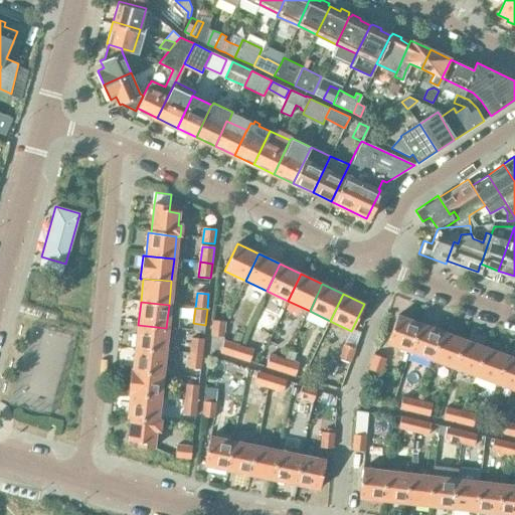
[(410,351),(420,323),(398,315),(388,343),(410,351)]
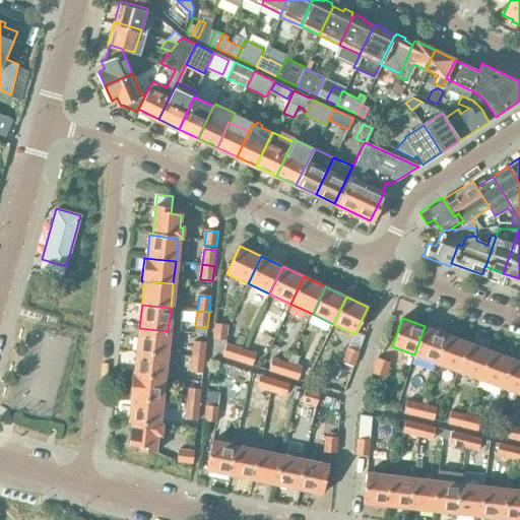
[(215,325),(213,340),(225,341),(226,326),(215,325)]
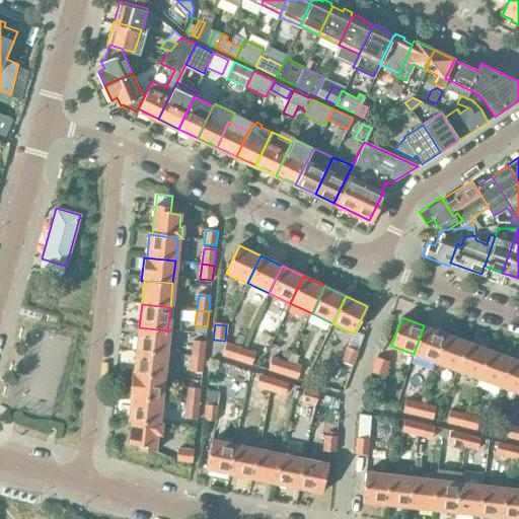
[(446,334),(424,325),(414,354),(435,362),(446,334)]
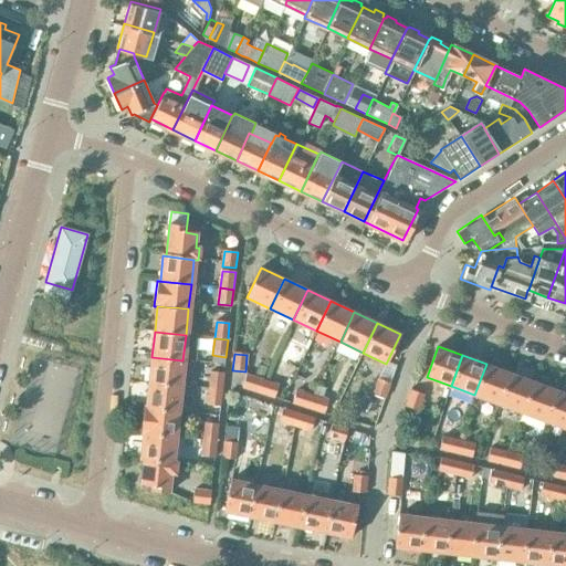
[(149,381),(180,386),(182,360),(152,357),(149,381)]
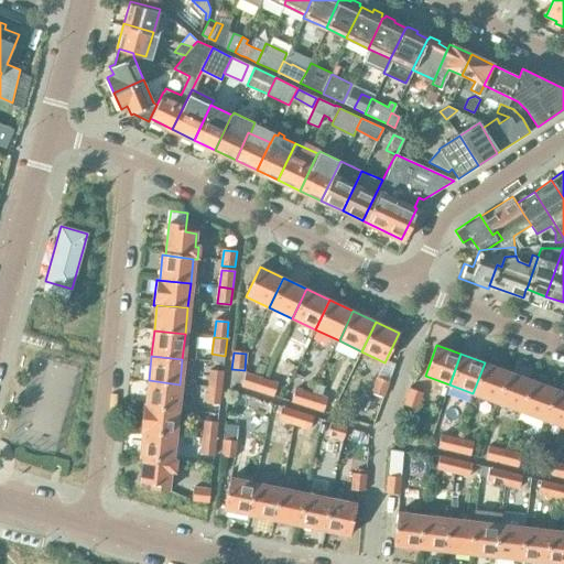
[(508,371),(485,362),(473,393),(497,402),(508,371)]
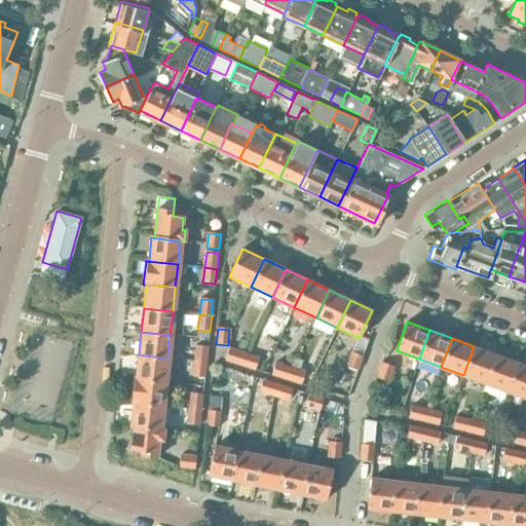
[(240,340),(236,352),(245,355),(249,342),(240,340)]
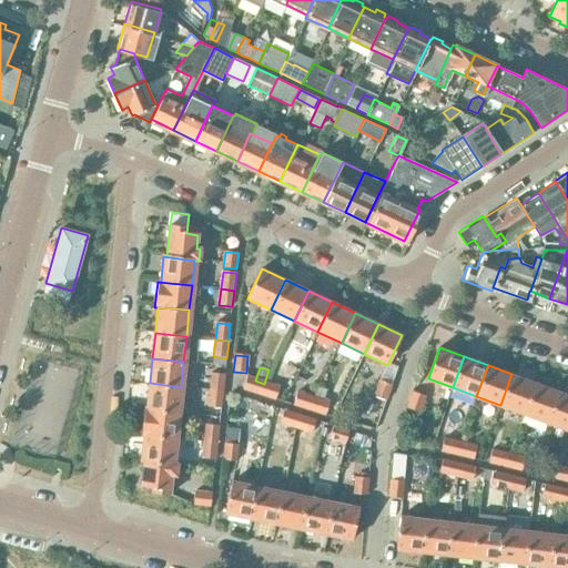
[(209,389),(223,392),(225,373),(211,372),(209,389)]
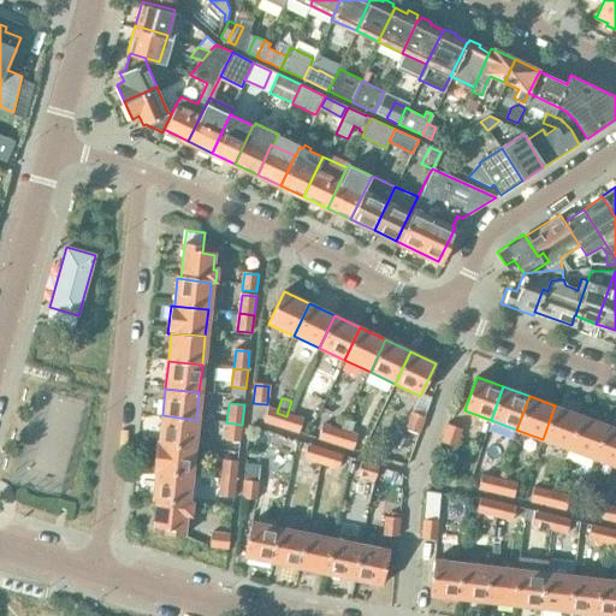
[(555,406),(543,439),(569,449),(581,415),(555,406)]
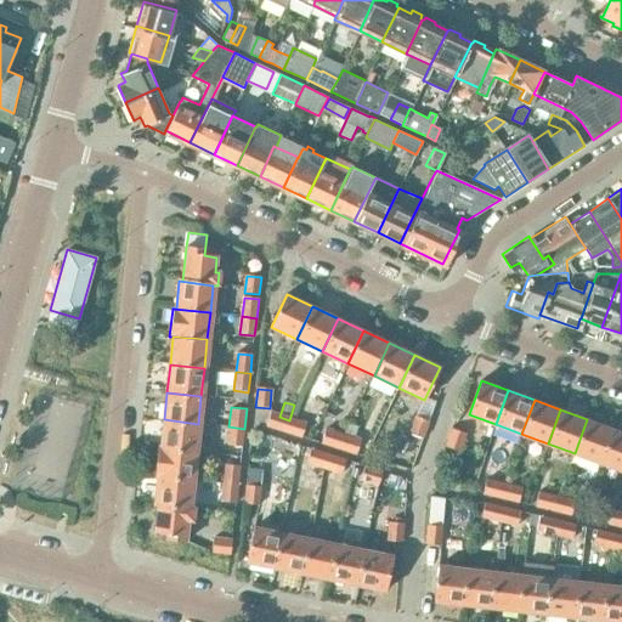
[(267,429),(286,434),(289,420),(280,417),(271,414),(267,429)]
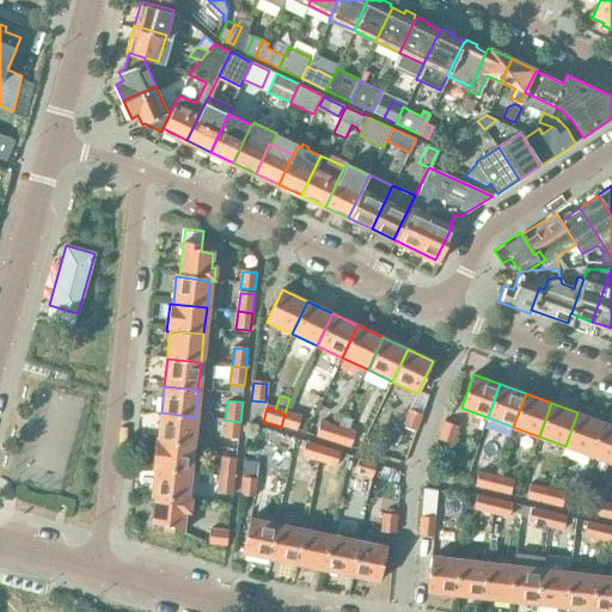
[(404,427),(417,432),(424,412),(410,408),(404,427)]
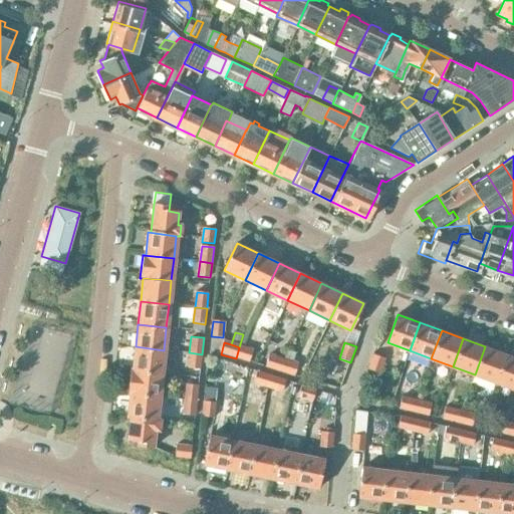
[(136,346),(134,369),(161,373),(164,350),(136,346)]
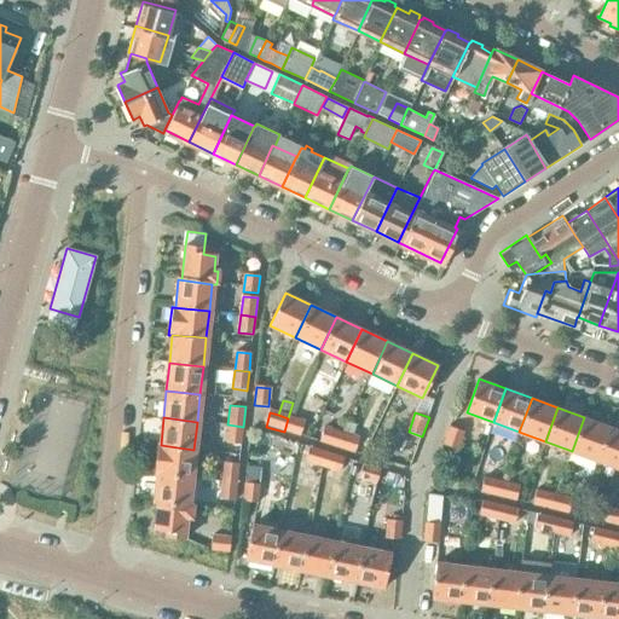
[(611,428),(584,417),(572,451),(597,461),(611,428)]
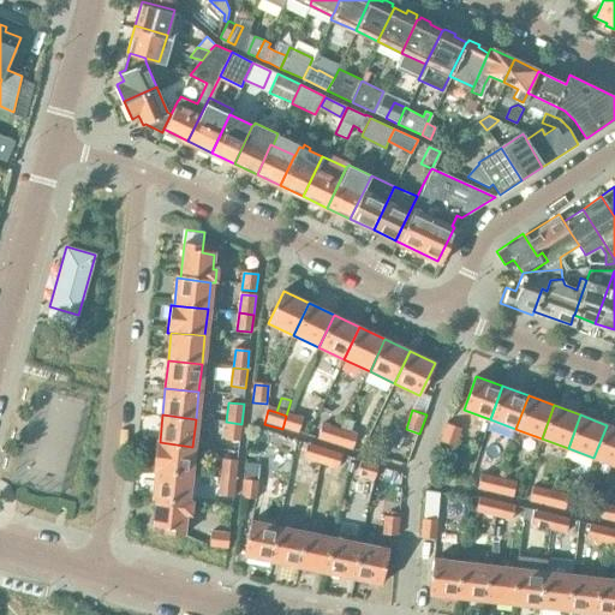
[(286,416),(282,429),(299,434),(303,421),(286,416)]
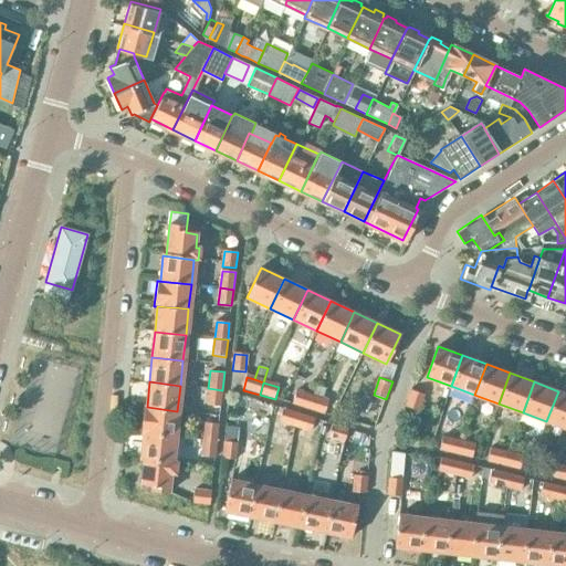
[(221,406),(222,390),(208,388),(206,404),(221,406)]
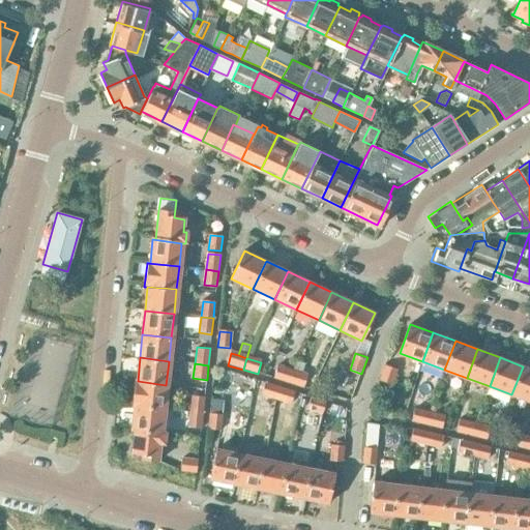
[(386,364),(381,380),(392,384),(399,369),(386,364)]
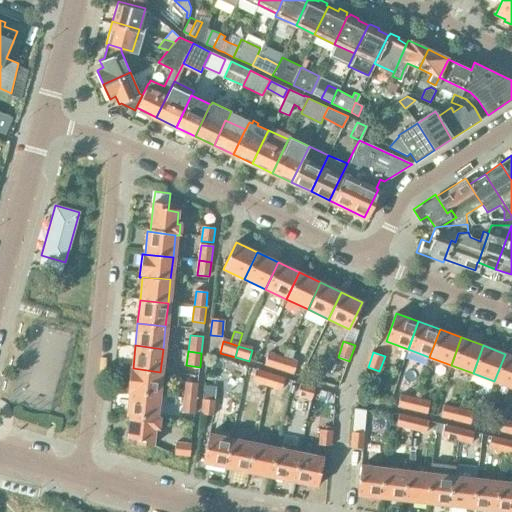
[(265,366),(281,370),(284,359),(268,354),(265,366)]
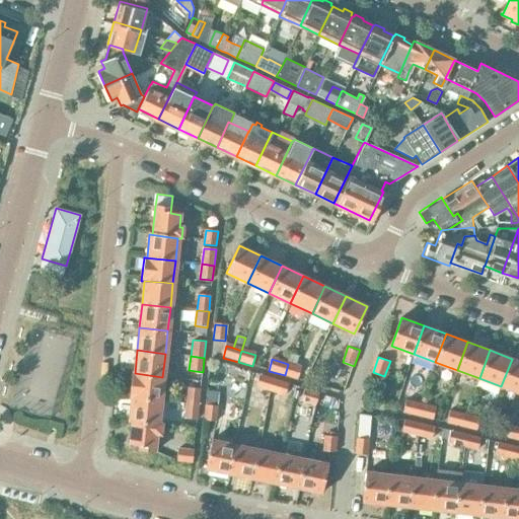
[(518,361),(512,359),(501,386),(518,392),(518,361)]
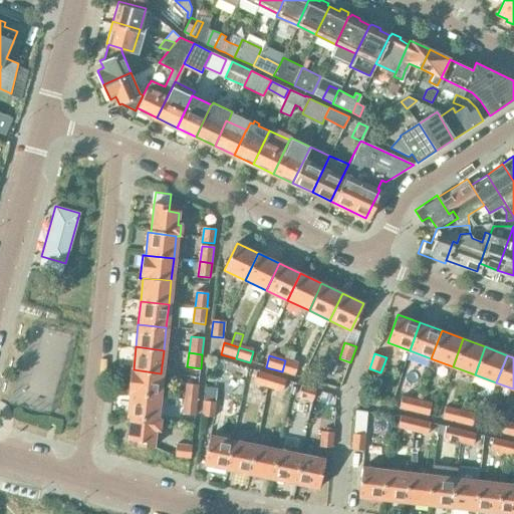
[(285,360),(282,371),(295,375),(298,364),(285,360)]
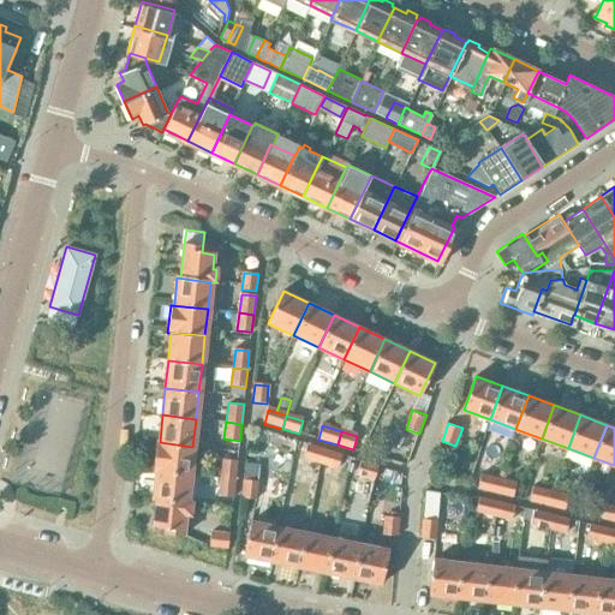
[(192,447),(160,442),(159,443),(155,443),(153,470),(157,471),(190,473),(192,447)]
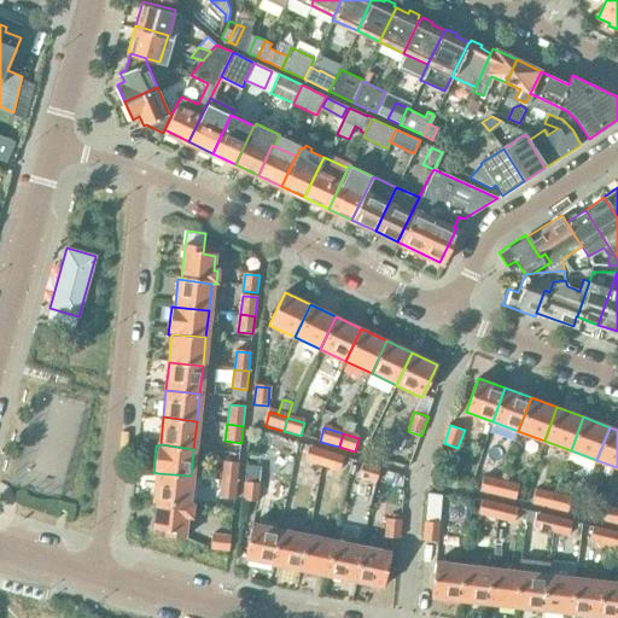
[(322,466),(327,453),(309,448),(305,461),(322,466)]
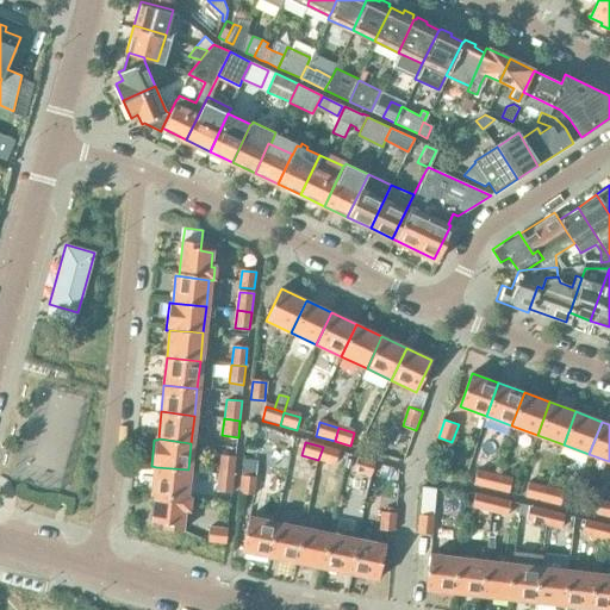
[(340,452),(323,447),(318,460),(336,465),(340,452)]
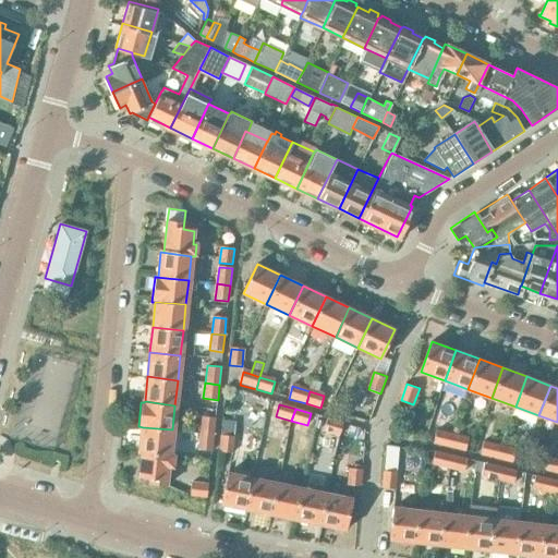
[(201,433),(214,434),(215,419),(202,417),(201,433)]
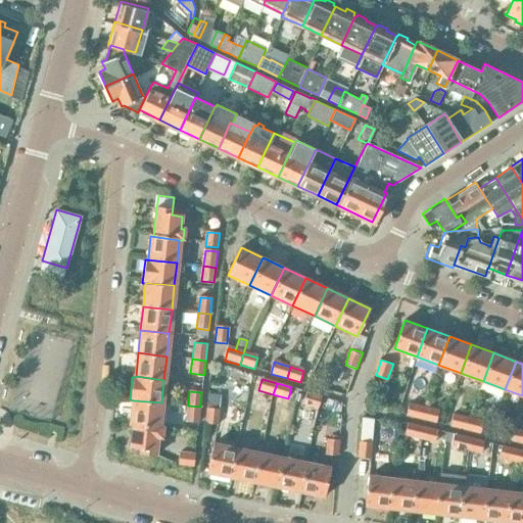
[(319,408),(323,395),(307,391),(304,403),(319,408)]
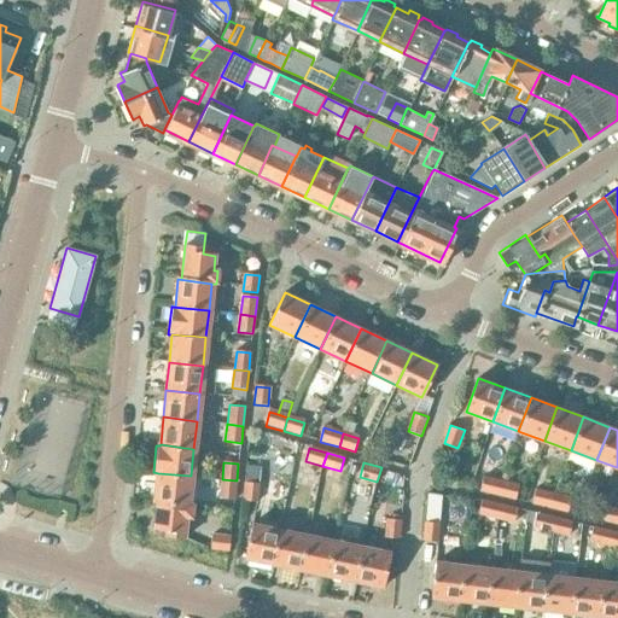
[(188,503),(191,476),(158,473),(155,500),(188,503)]
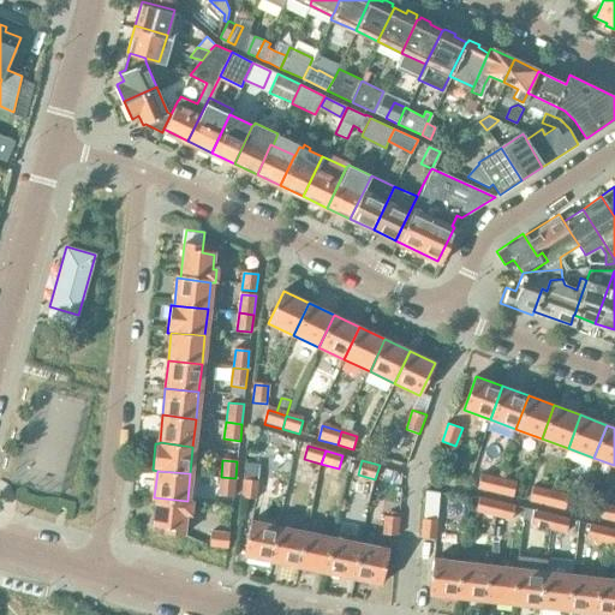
[(479,488),(494,491),(497,477),(483,473),(479,488)]
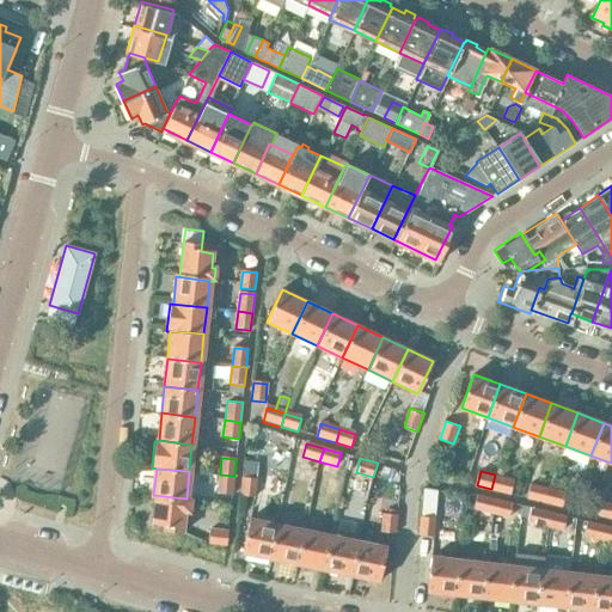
[(232,496),(234,476),(220,475),(218,494),(232,496)]
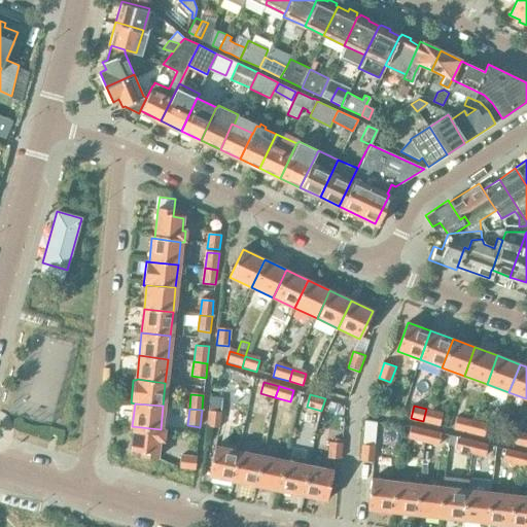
[(426,409),(423,421),(441,425),(444,413),(426,409)]
